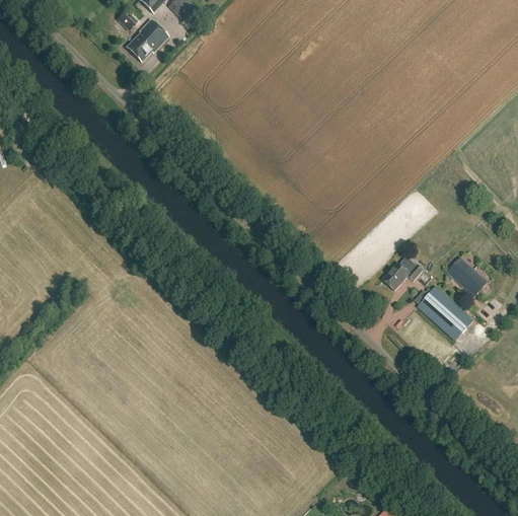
[(138,0),(151,13),(163,0),(138,0)]
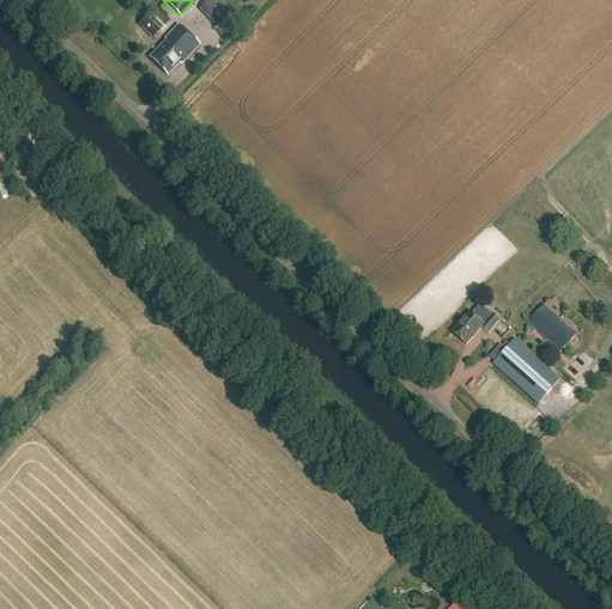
[(203,0),(197,7),(214,25),(230,8),(222,0),(203,0)]
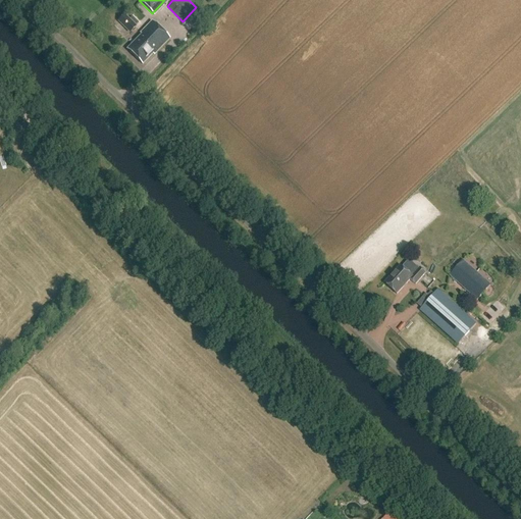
[(122,11),(115,18),(122,24),(128,17),(122,11)]
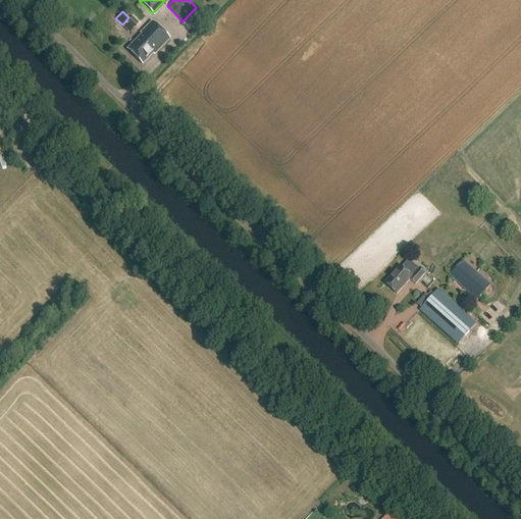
[(131,44),(145,58),(151,52),(152,53),(167,38),(150,20),(139,32),(141,34),(131,44)]
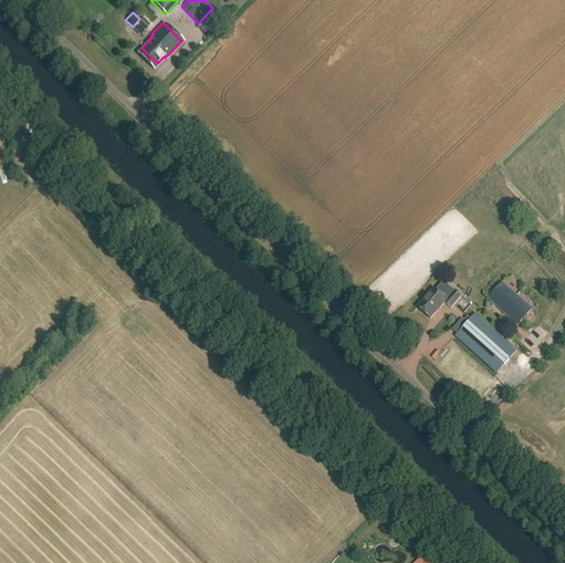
[(531,306),(501,280),(487,296),(516,323),(531,306)]
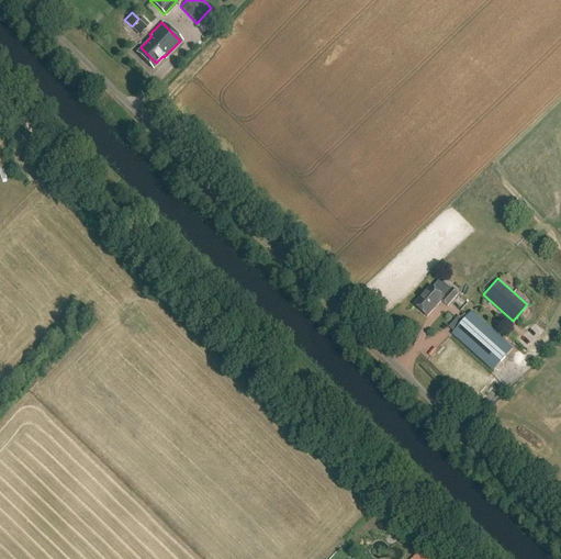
[(430,283),(413,302),(426,314),(440,299),(446,304),(458,292),(451,286),(442,295),(430,283)]
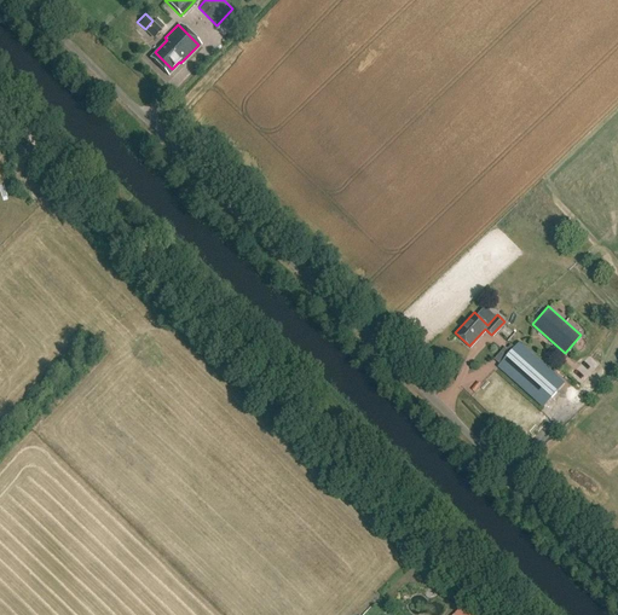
[(497,364),(543,405),(564,381),(518,341),(497,364)]
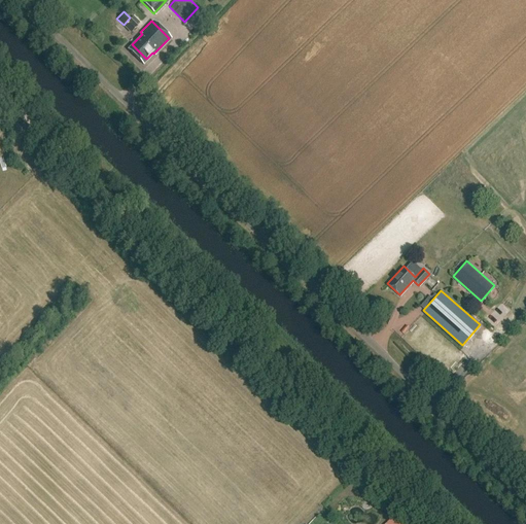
[(487,326),(482,333),(491,340),(495,335),(487,326)]
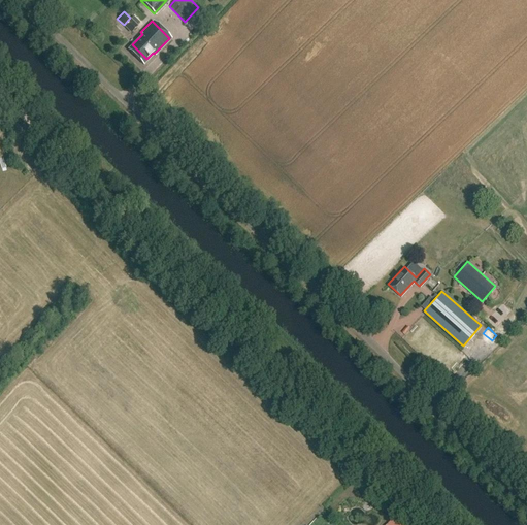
[(471,354),(463,362),(467,366),(475,358),(471,354)]
